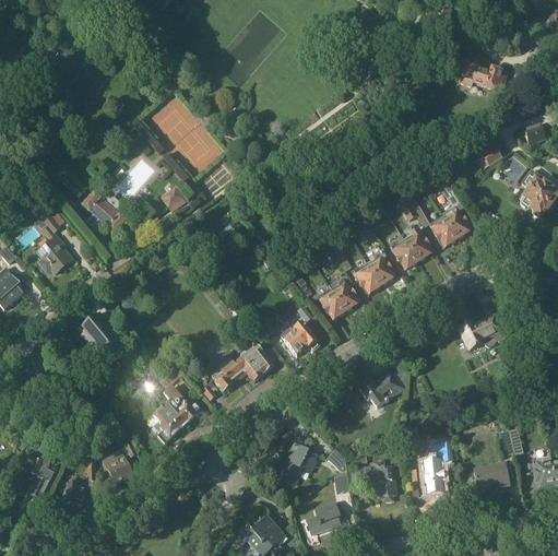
[(530,0),(535,6),(536,4),(541,10),(547,2),(544,0),(530,0)]
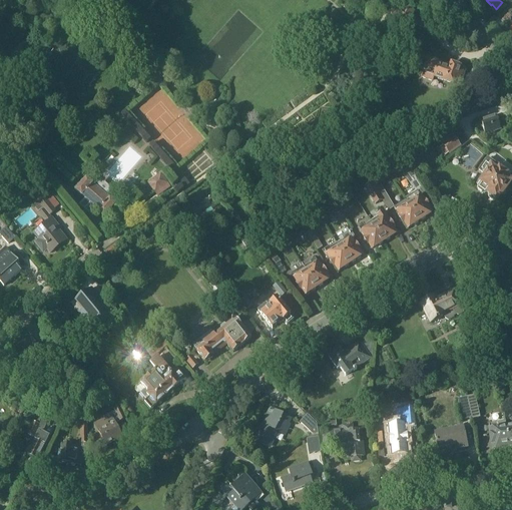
[(449,64),(445,63),(427,57),(421,75),(431,78),(432,74),(456,82),(459,75),(462,76),(465,66),(459,64),(450,60),(449,64)]
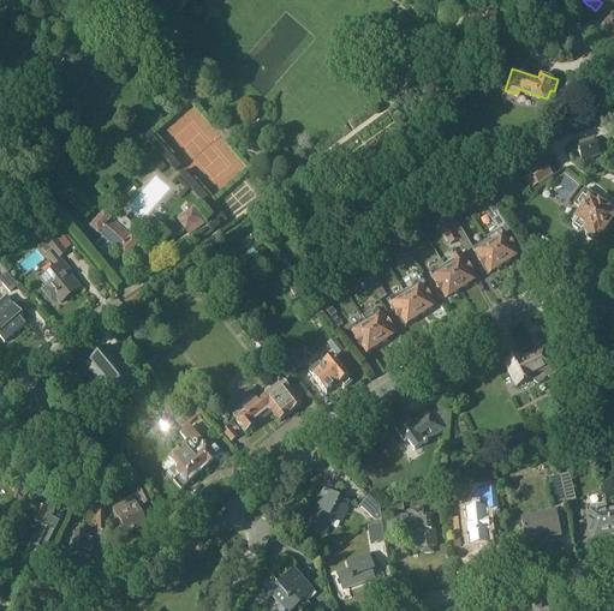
[(591,154),(600,151),(595,137),(584,141),(583,139),(576,143),(582,157),(583,160),(592,156),(591,154)]
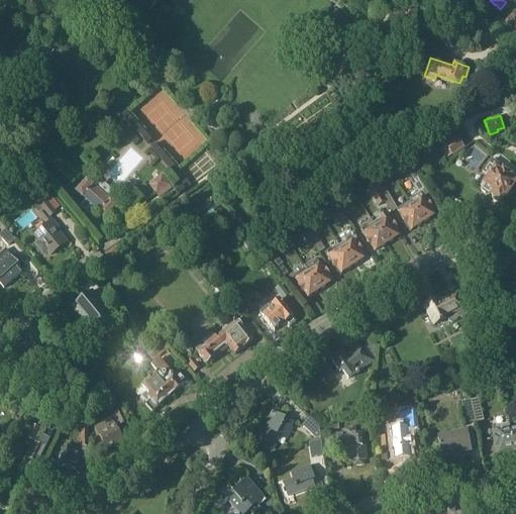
[(444,143),(445,144),(450,152),(452,153),(463,145),(456,134),(455,134),(444,142),(444,143)]
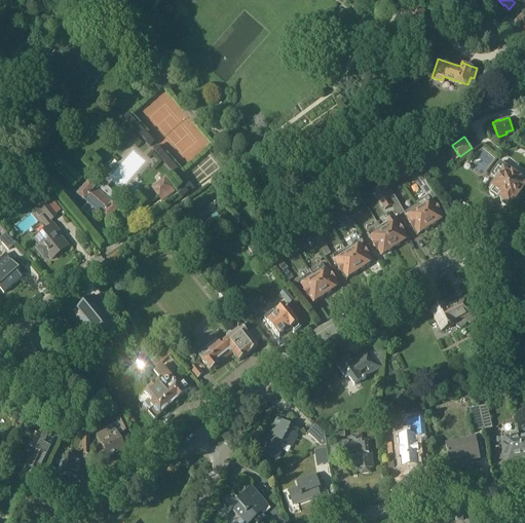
[(455,157),(458,155),(453,147),(449,149),(455,157)]
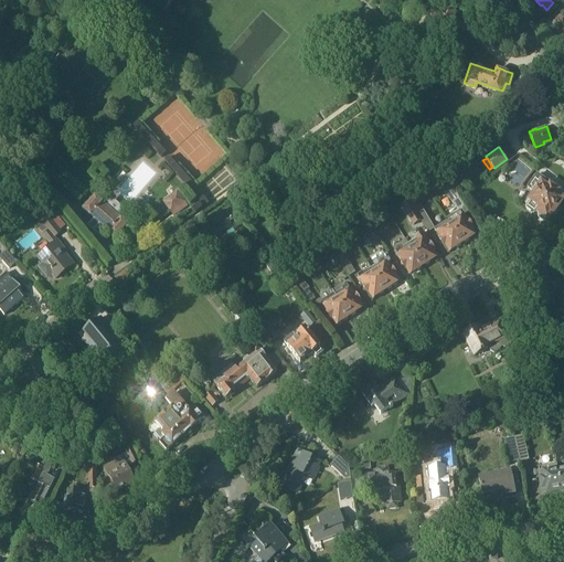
[(525,207),(532,211),(535,211),(536,212),(536,214),(542,219),(545,218),(546,219),(550,214),(552,212),(554,212),(557,209),(556,207),(563,198),(556,192),(560,188),(553,182),(552,184),(550,182),(547,186),(541,181),(544,176),(538,171),(528,184),(534,189),(524,202),(525,207)]
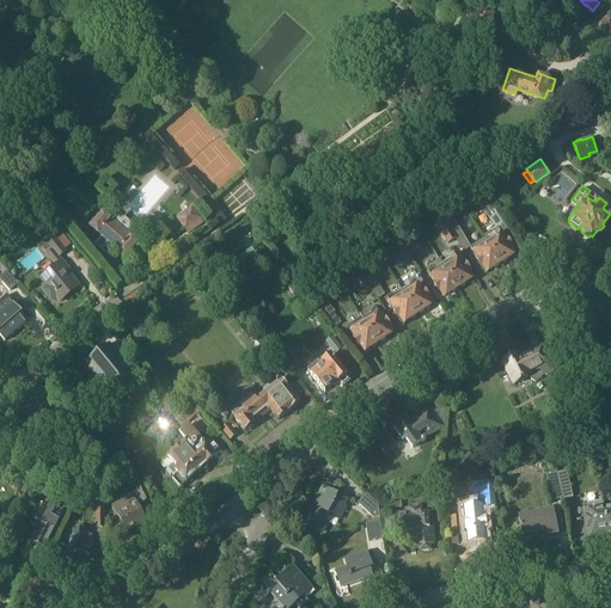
[(483,233),(484,235),(500,260),(501,259),(503,260),(507,258),(507,256),(514,251),(511,245),(512,244),(507,237),(506,237),(502,231),(501,231),(501,229),(502,226),(500,222),(498,217),(500,216),(487,196),(481,201),(498,226),(492,229),(489,229),(483,233)]
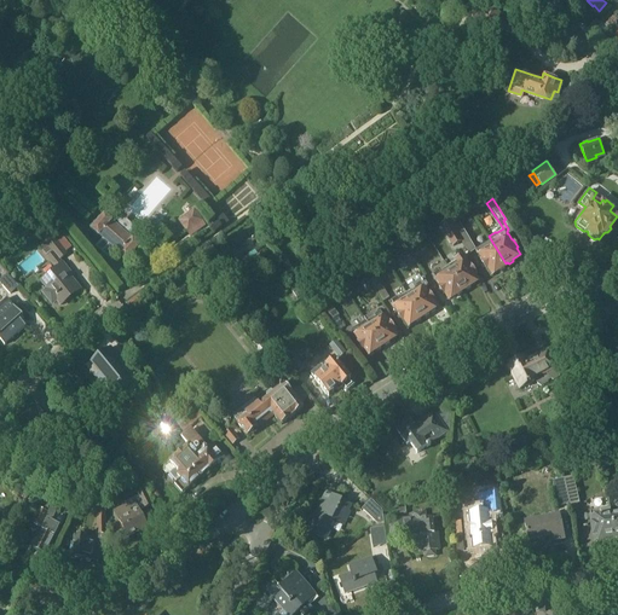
[(194,207),(177,218),(185,231),(202,219),(194,207)]
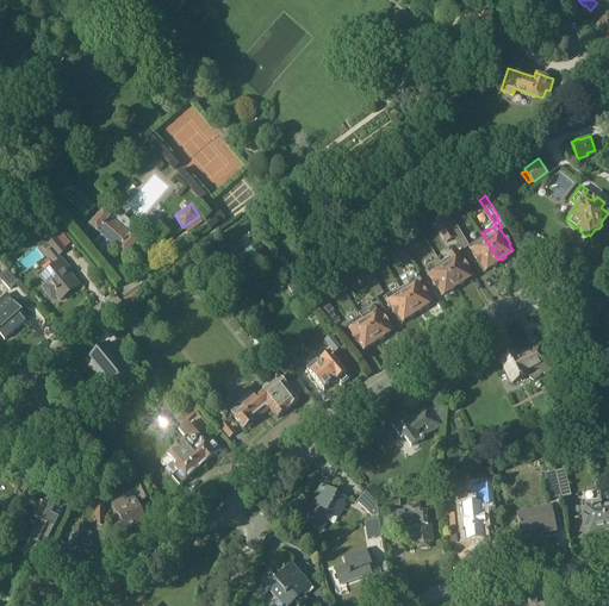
[(124,252),(138,237),(130,231),(130,232),(110,214),(110,213),(103,207),(89,223),(97,229),(101,231),(94,239),(107,250),(113,243),(118,247),(117,247),(124,252)]
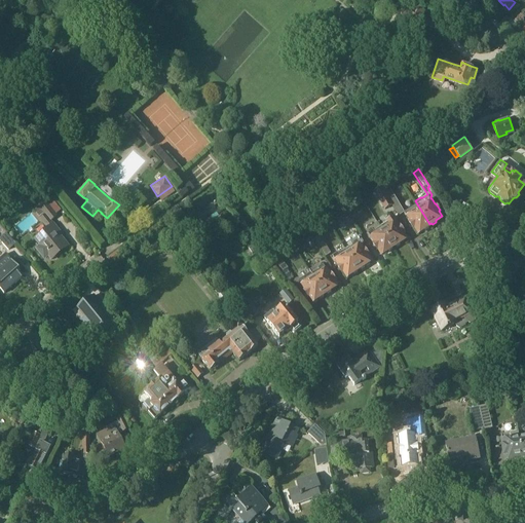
[(380,185),(391,202),(398,213),(403,209),(385,181),(380,185)]
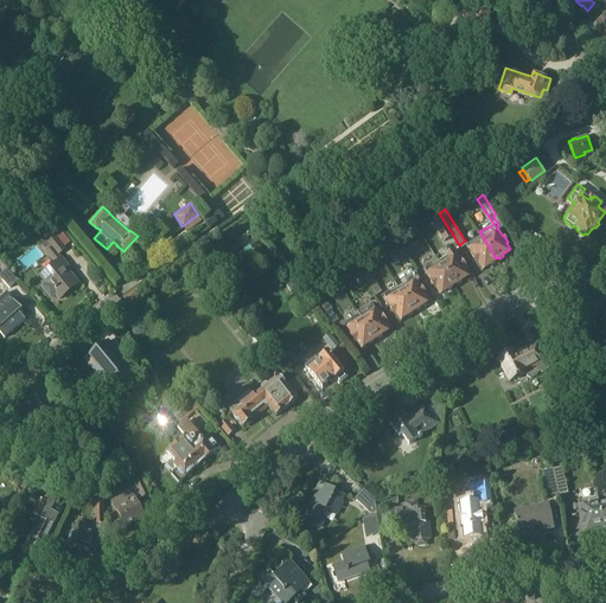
[(439,213),(439,212),(429,218),(437,229),(444,238),(452,233),(439,213)]
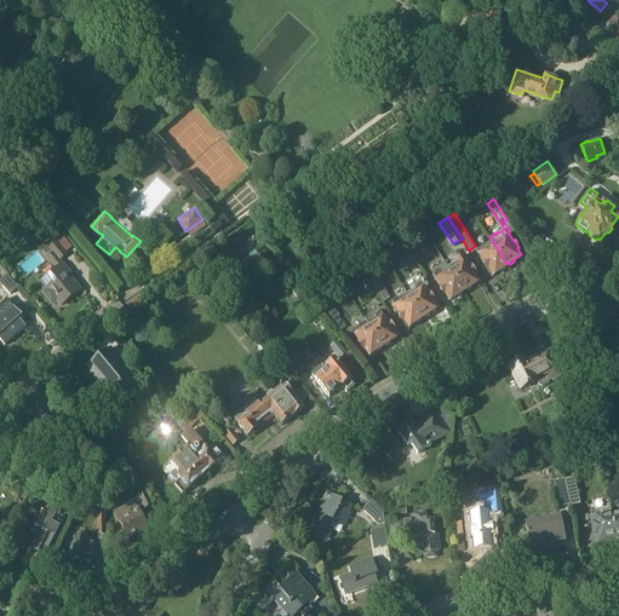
[(58,230),(52,235),(57,240),(63,236),(58,230)]
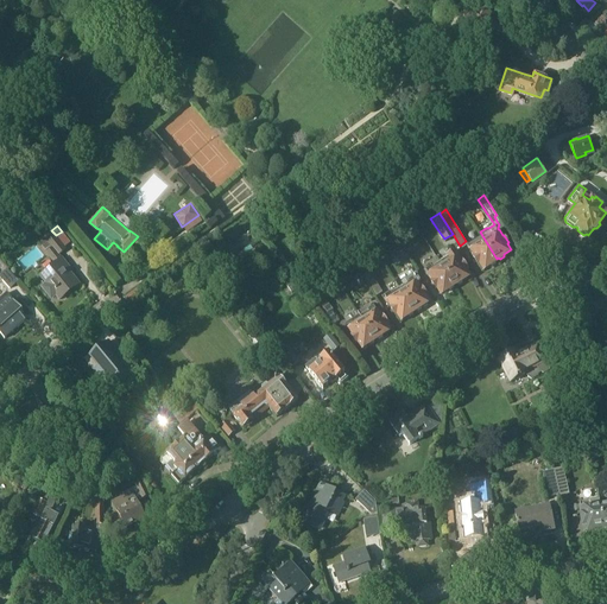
[(39,273),(46,281),(42,285),(51,296),(57,290),(62,294),(78,281),(65,266),(68,264),(62,255),(61,255),(58,252),(64,246),(56,235),(51,230),(51,229),(43,235),(51,246),(45,249),(55,261),(39,273)]
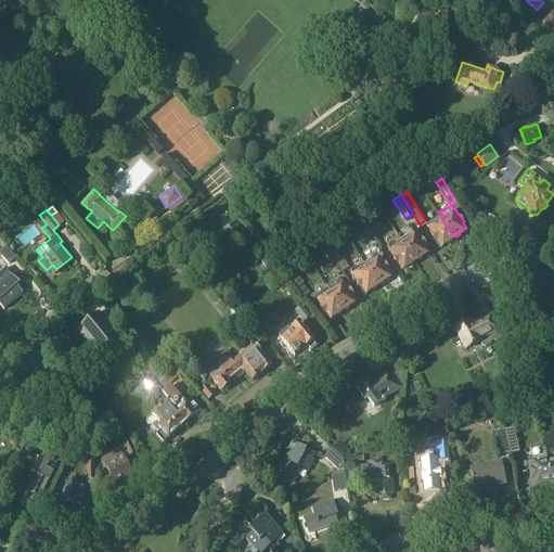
[(453,236),(439,214),(432,218),(426,221),(429,227),(433,232),(432,233),(436,240),(437,239),(440,244),(447,240),(449,241),(452,239),(452,236),(453,236)]
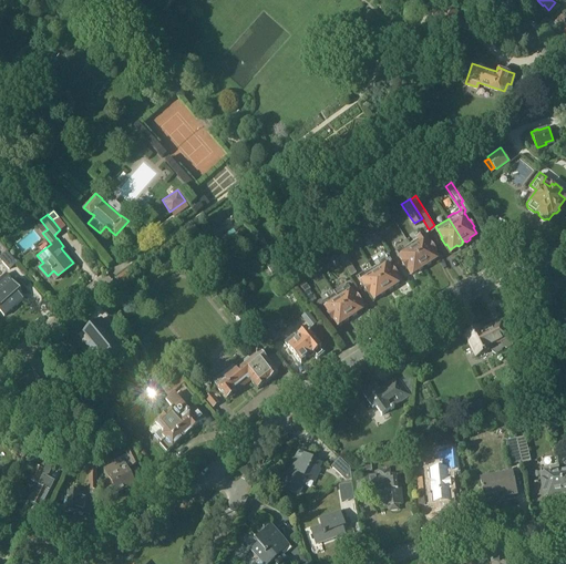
[(380,238),(372,227),(367,232),(373,243),(380,238)]
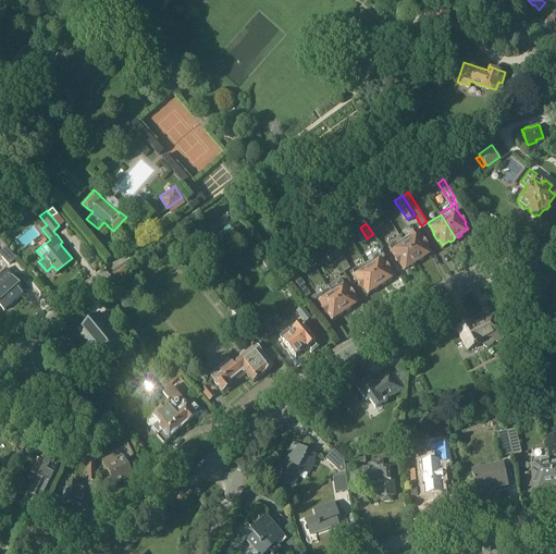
[(409,232),(402,237),(417,259),(418,258),(419,259),(423,257),(422,255),(430,250),(425,245),(427,245),(422,237),(421,238),(418,233),(415,229),(409,232)]
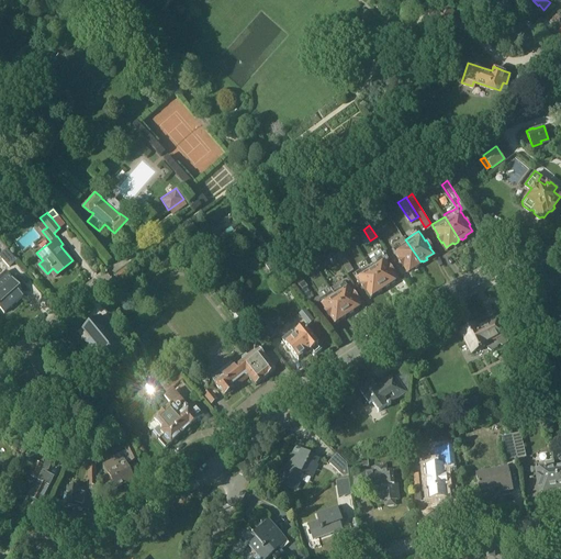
[(418,263),(421,261),(405,239),(399,244),(397,244),(392,247),(395,252),(395,253),(399,258),(397,258),(402,266),(403,265),(407,270),(414,266),(415,267),(418,265),(418,263)]
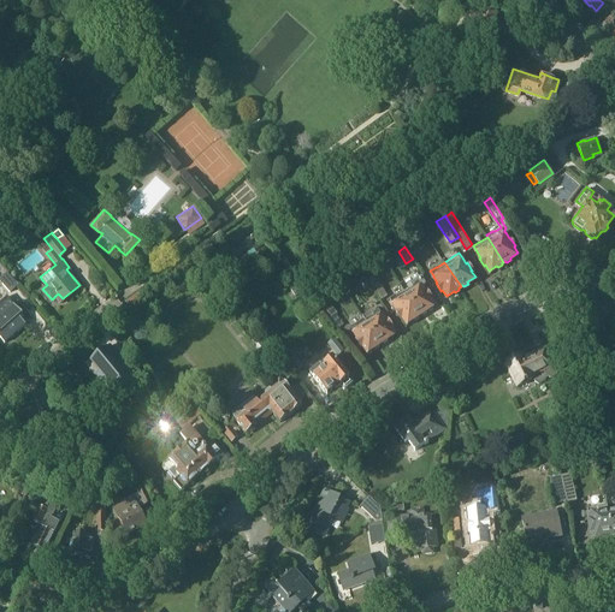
[(364,273),(368,279),(374,274),(371,268),(364,273)]
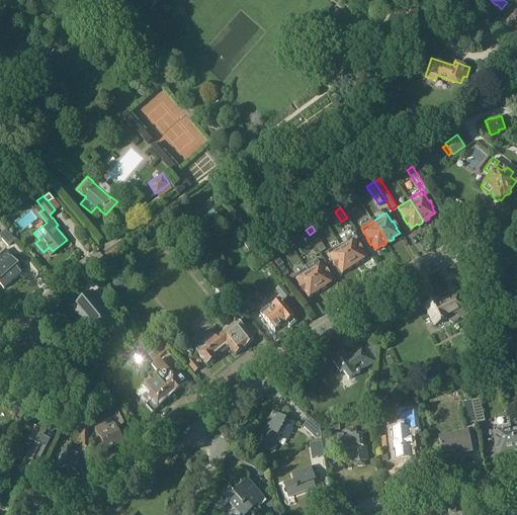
[(6,227),(0,233),(0,235),(8,244),(15,238),(6,227)]
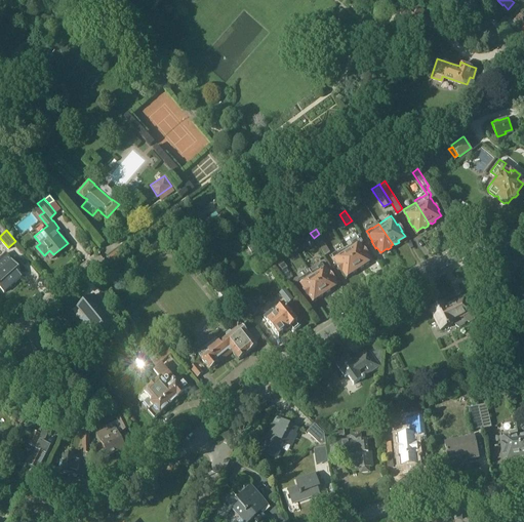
[(310,234),(305,237),(309,245),(315,241),(310,234)]
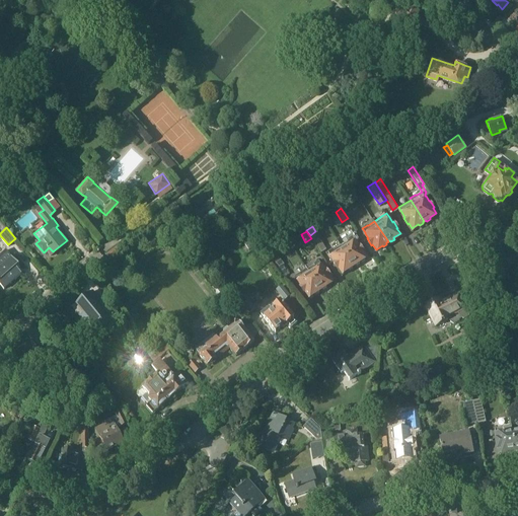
[(320,251),(325,247),(315,231),(310,235),(320,251)]
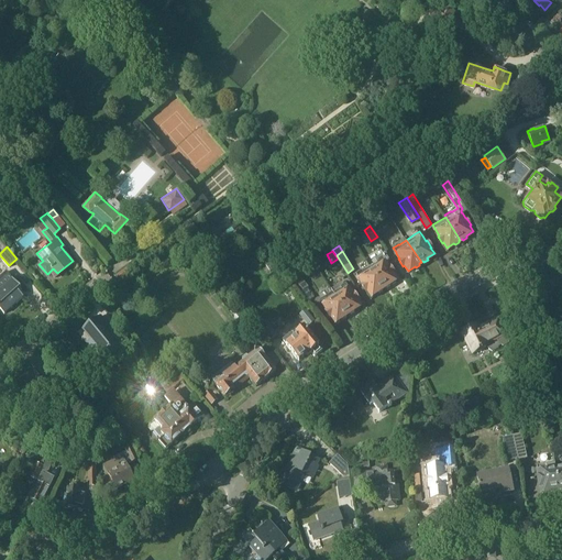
[(376,259),(368,263),(383,286),(385,285),(387,286),(390,284),(389,282),(397,277),(393,272),(394,272),(389,265),(388,265),(385,261),(388,257),(384,251),(375,256),(376,259)]
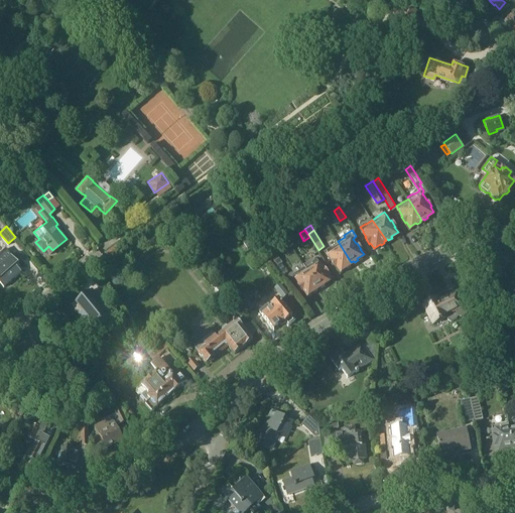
[(350,263),(351,262),(338,241),(326,249),(329,253),(329,254),(332,259),(331,259),(335,266),(336,265),(340,270),(346,266),(347,267),(351,265),(350,263)]
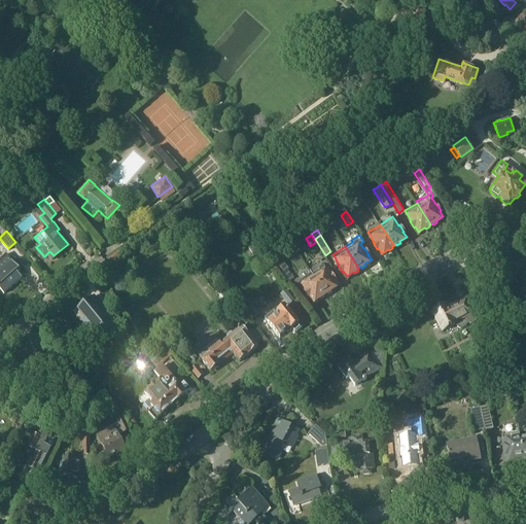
[(117,248),(114,251),(107,255),(111,262),(121,253),(117,248)]
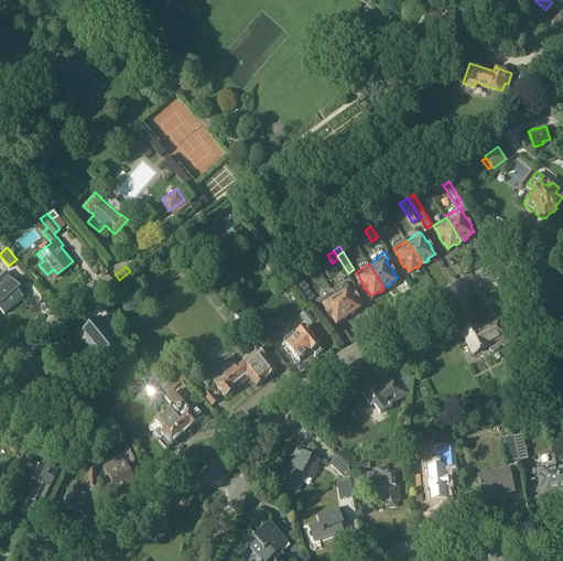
[(0,306),(3,312),(23,294),(18,288),(20,286),(11,276),(6,269),(0,273),(0,306)]
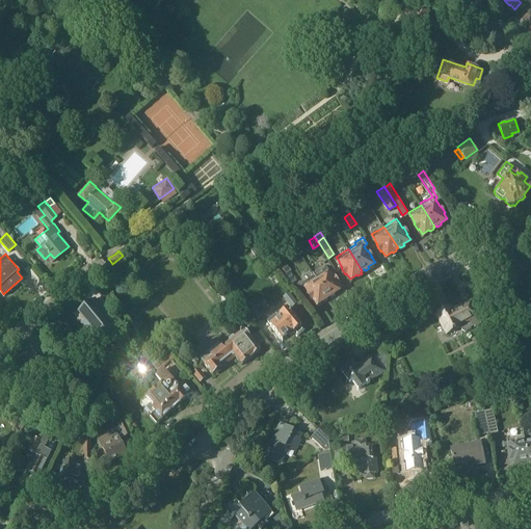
[(284,261),(277,266),(290,282),(295,279),(289,270),(290,269),(284,261)]
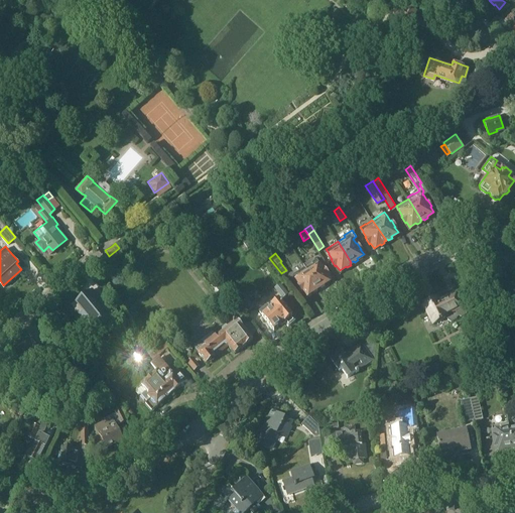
[(304,265),(304,266),(317,286),(319,285),(322,286),(325,284),(325,282),(331,278),(327,273),(328,273),(324,266),(323,267),(319,262),(316,258),(311,261),(309,258),(302,263),(304,265)]
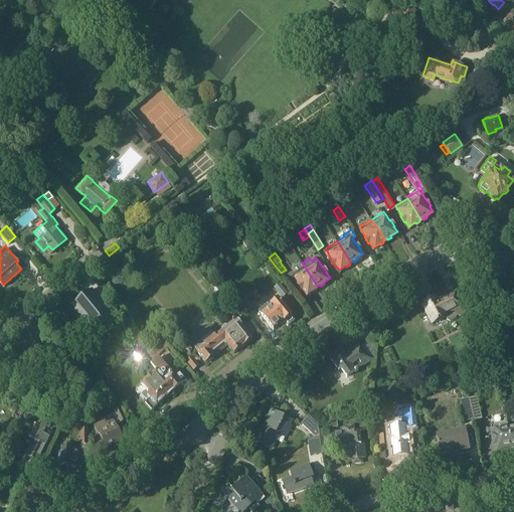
[(317,287),(317,286),(304,266),(304,265),(292,273),(295,277),(298,283),(297,283),(302,289),(303,289),(306,294),(312,290),(314,291),(317,289),(317,287)]
